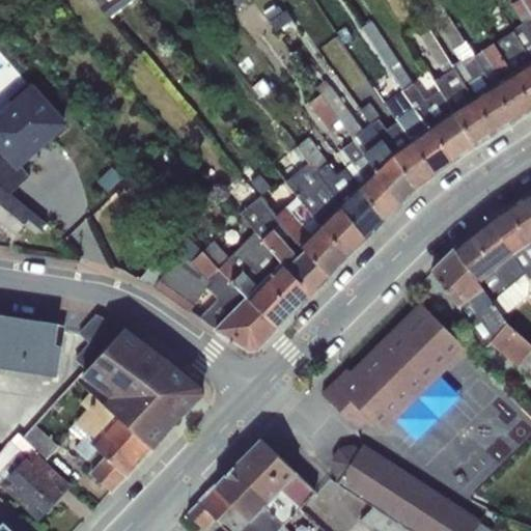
[(94,0),(95,0),(108,18),(131,0),(94,0)]
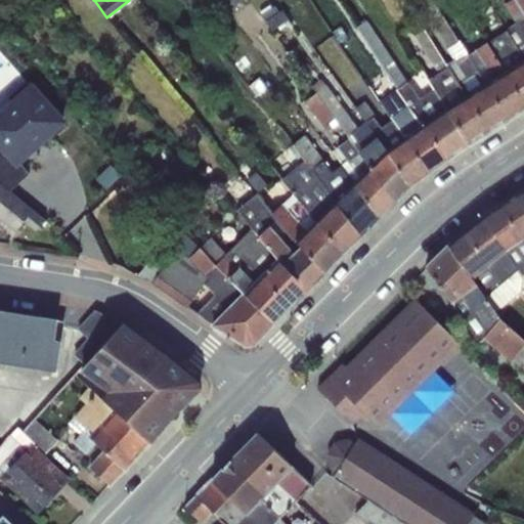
[(486,85),(469,55),(434,0),(422,0),(434,20),(430,23),(455,62),(448,67),(467,97),(486,85)]
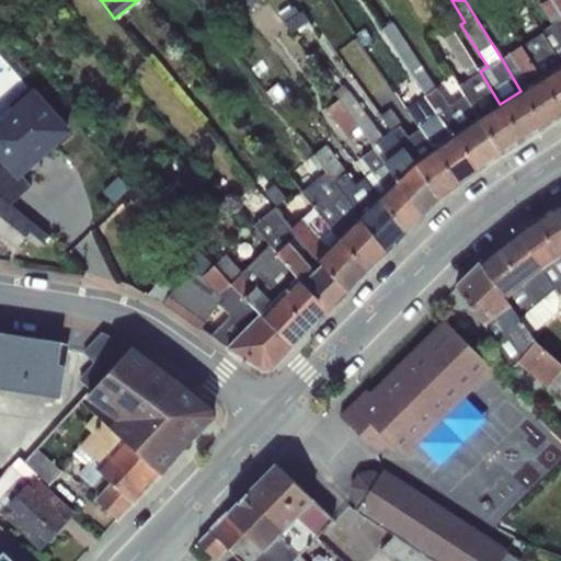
[(521,25),(533,18),(522,0),(510,0),(508,1),(506,2),(521,25)]
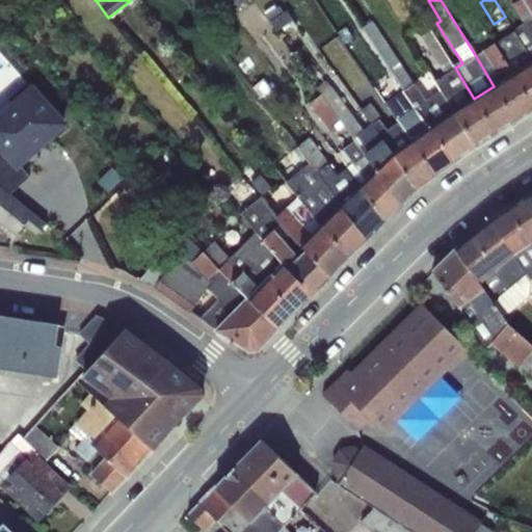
[(531,14),(524,0),(517,0),(511,4),(524,26),(515,31),(531,56),(531,14)]
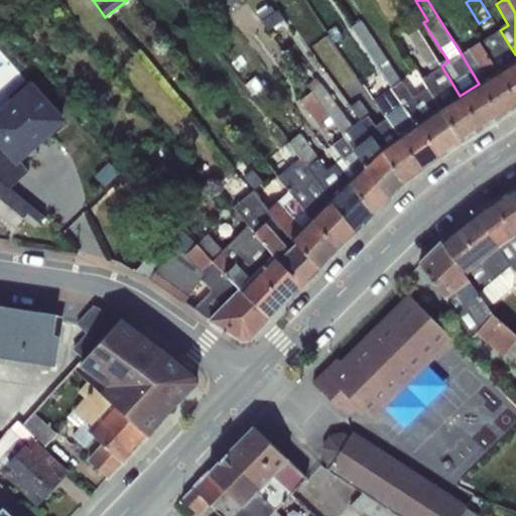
[(92,8),(80,18),(90,29),(101,18),(92,8)]
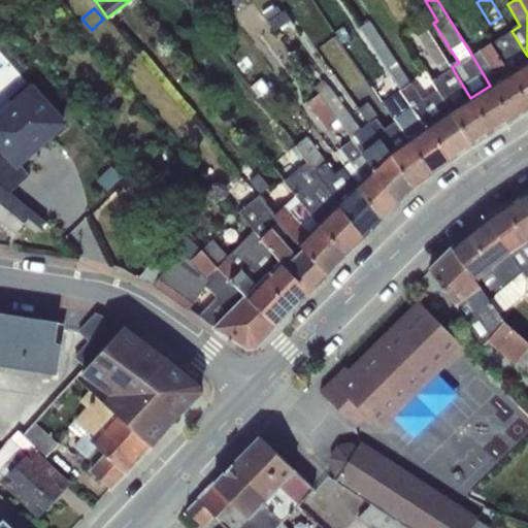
[(284,12),(270,22),(275,30),(290,21),(284,12)]
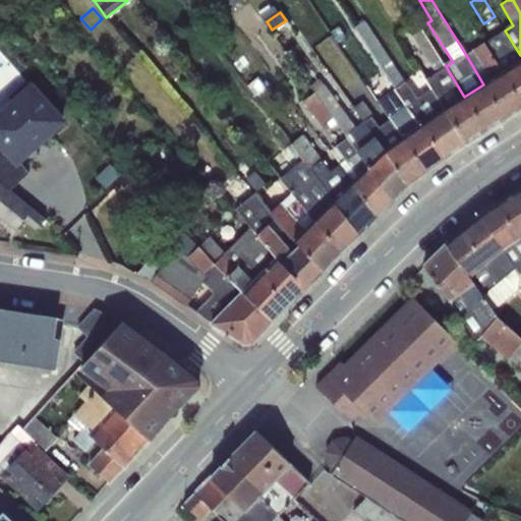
[(491,39),(504,31),(495,16),(483,23),(491,39)]
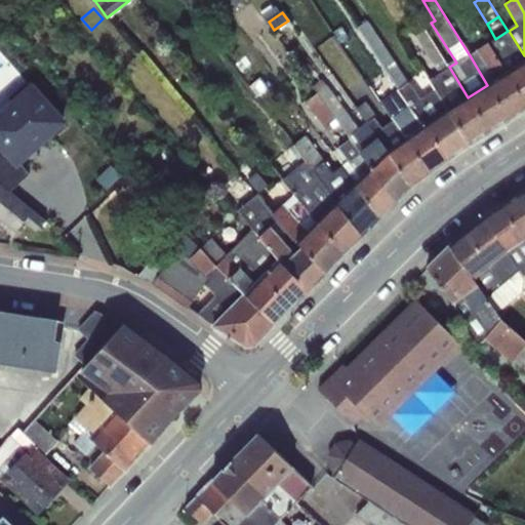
[(449,110),(435,89),(420,101),(405,78),(368,21),(358,28),(403,97),(425,126),(449,110)]
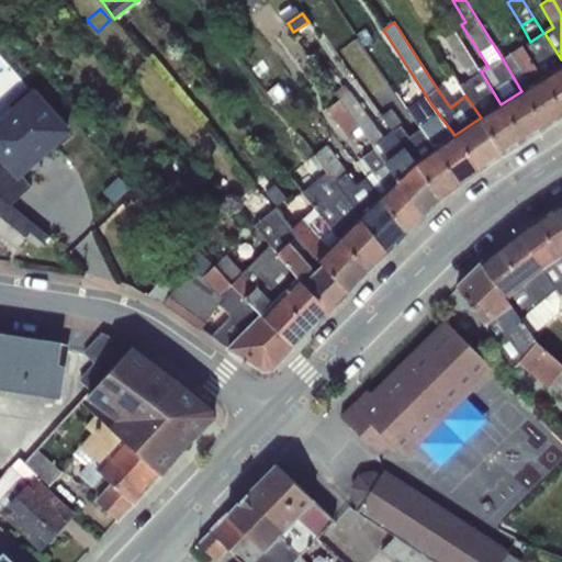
[(501,104),(481,71),(457,32),(446,40),(471,79),(459,86),(465,96),(481,117),(501,104)]
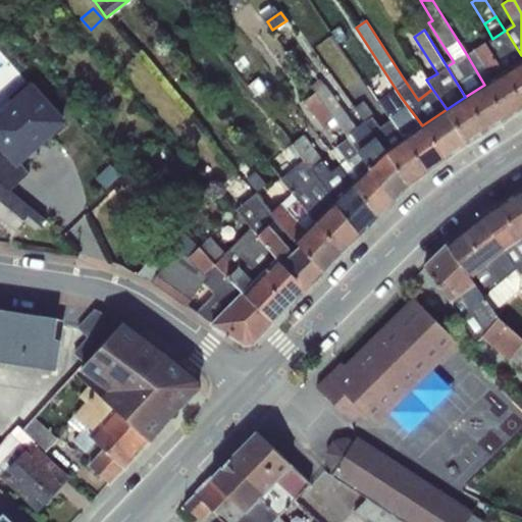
[(521,60),(521,55),(506,31),(505,31),(492,39),(511,67),(521,60)]
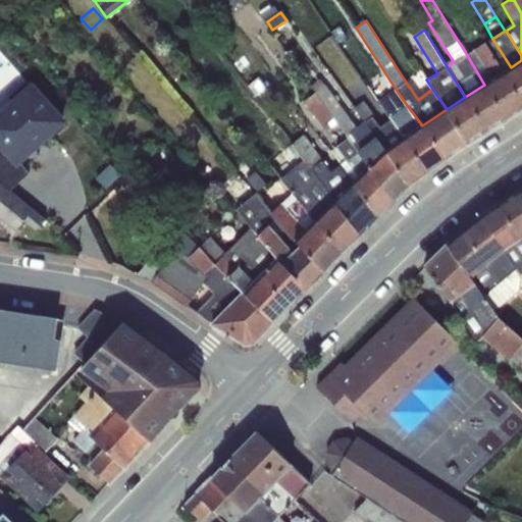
[(511,67),(492,39),(485,43),(504,72),(511,67)]
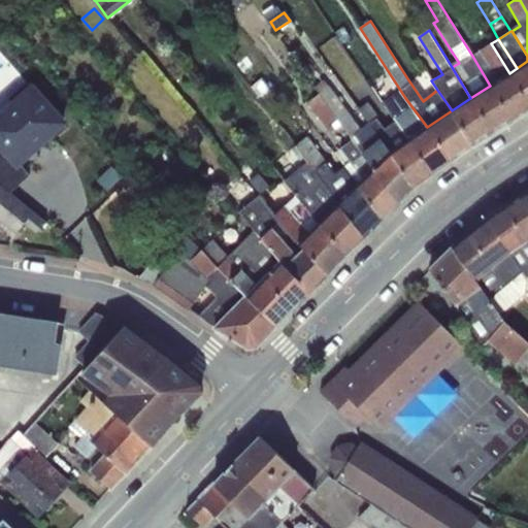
[(509,73),(491,43),(472,56),(490,86),(509,73)]
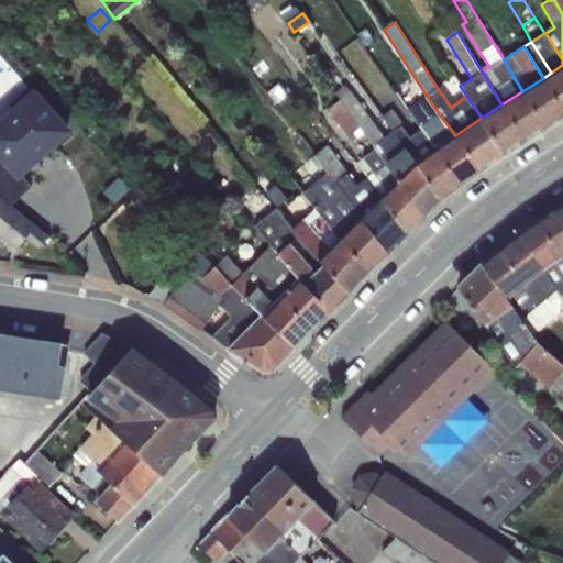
[(562,65),(551,73),(562,91),(562,65)]
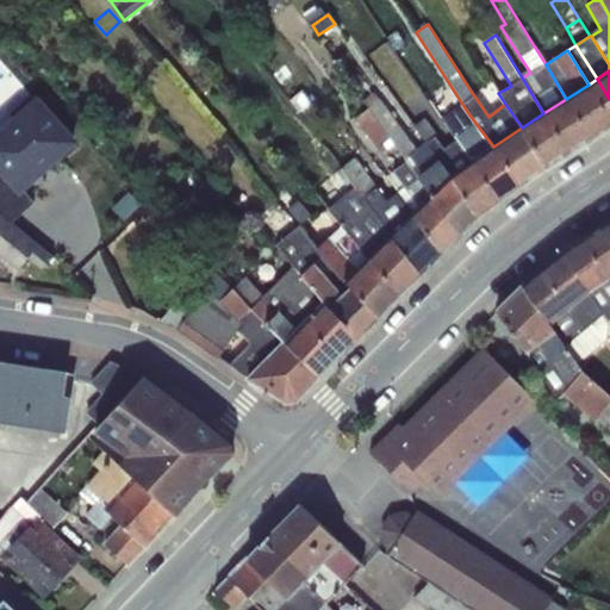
[(566,99),(591,142),(609,129),(609,99),(597,79),(589,85),(566,99)]
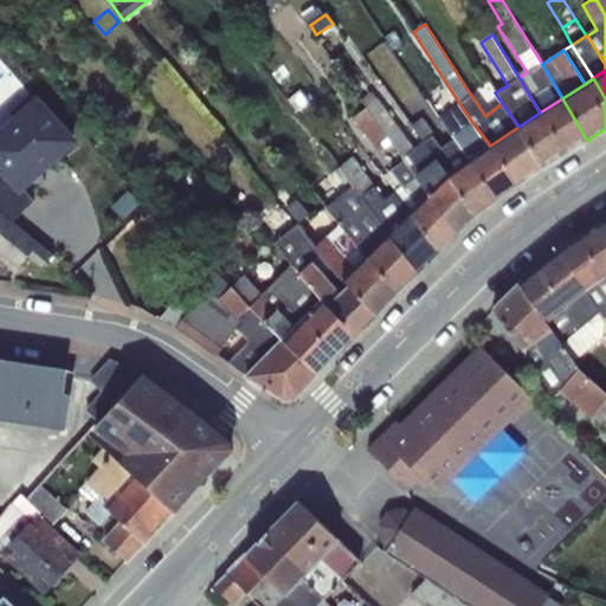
[(300,90),(288,98),(301,115),(313,107),(300,90)]
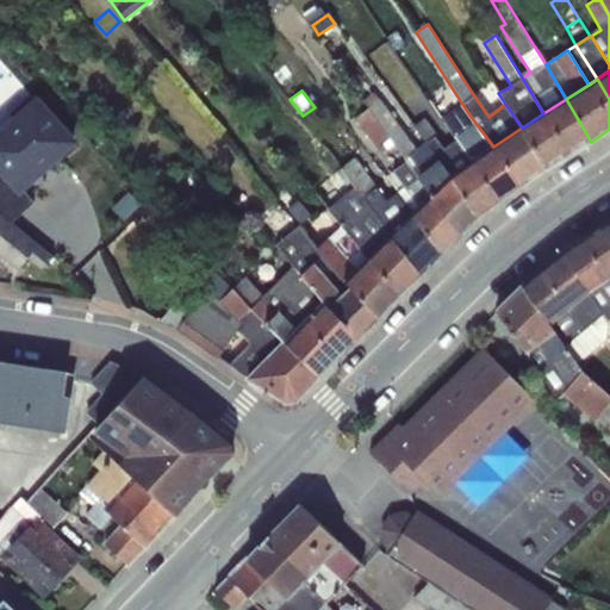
[(437,162),(427,143),(417,150),(379,99),(368,109),(369,110),(356,118),(377,148),(390,137),(408,161),(418,179),(431,195),(452,178),(440,160),(437,162)]
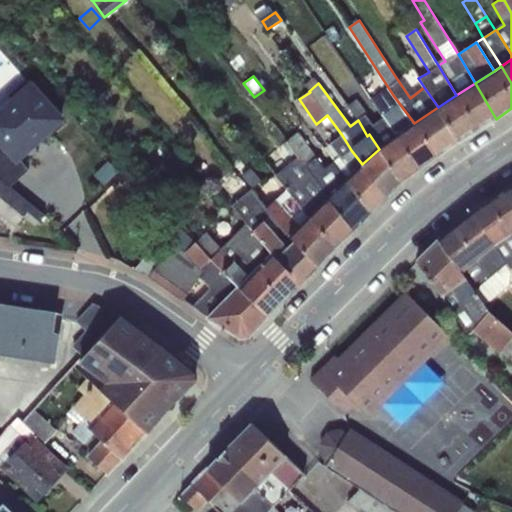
[(456,95),(478,130),(496,119),(475,83),(456,95)]
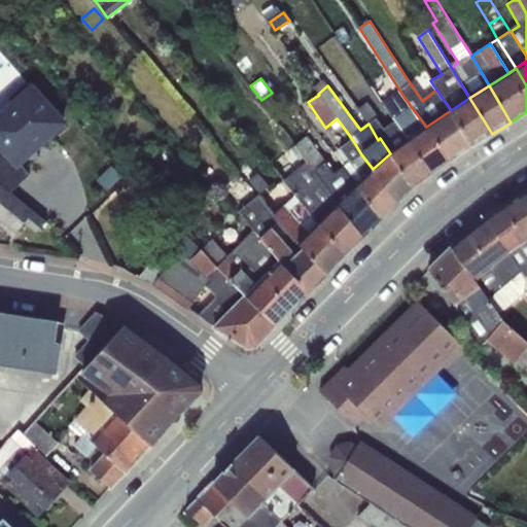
[(426,127),(405,98),(395,105),(389,98),(381,104),(394,121),(408,140),(426,127)]
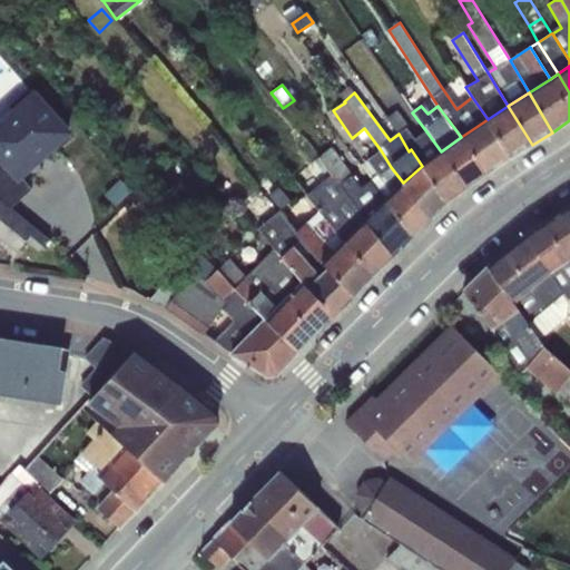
[(488,119),(511,158),(532,145),(508,106),(488,119)]
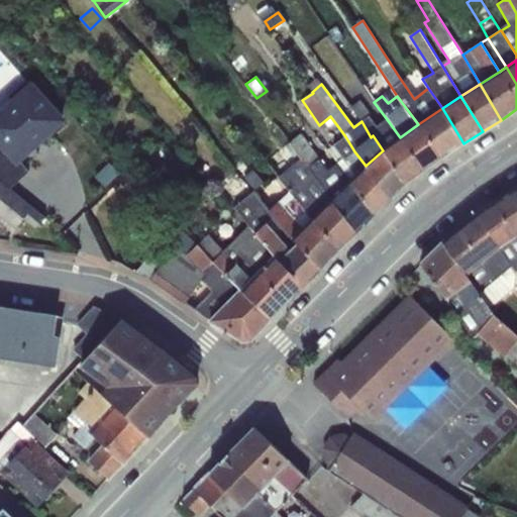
[(400,137),(387,119),(378,128),(370,115),(371,114),(360,100),(351,107),(362,121),(371,137),(373,135),(383,150),(400,137)]
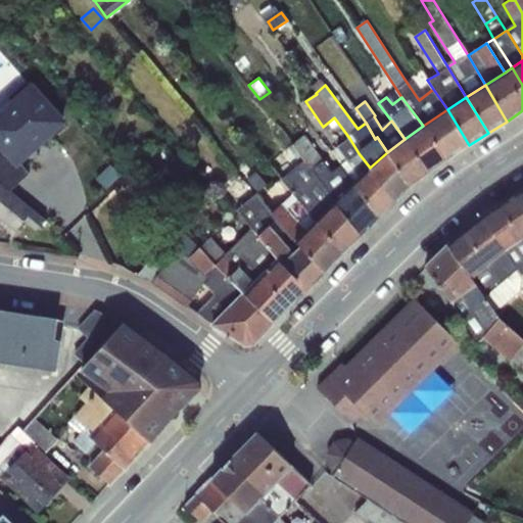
[(423,126),(446,161),(469,145),(447,109),(423,126)]
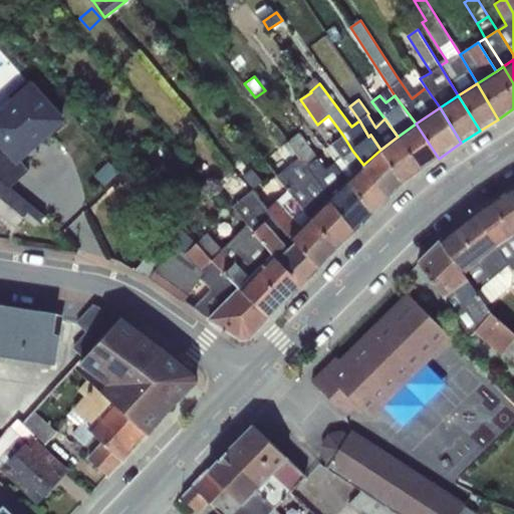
[(398,137),(423,170),(439,159),(416,123),(398,137)]
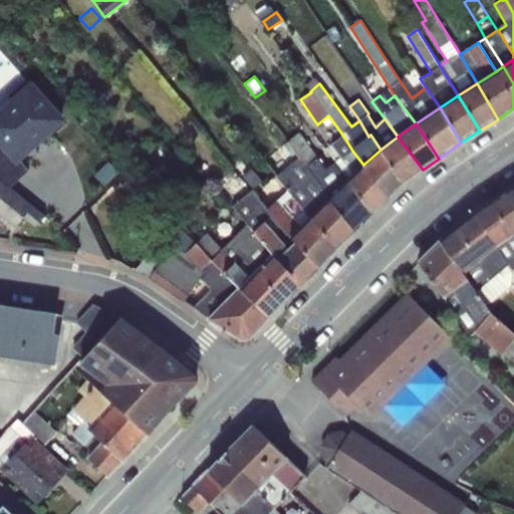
[(330,197),(339,188),(300,133),(288,142),(300,158),(311,174),(330,197)]
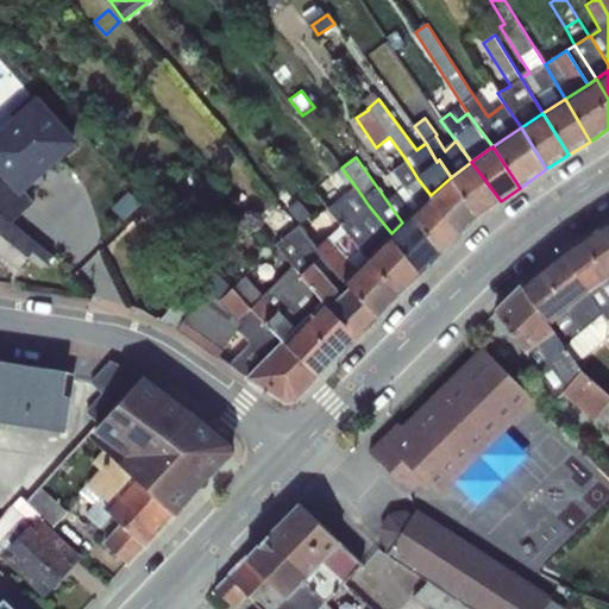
[(431,195),(407,161),(388,176),(412,213),(431,195)]
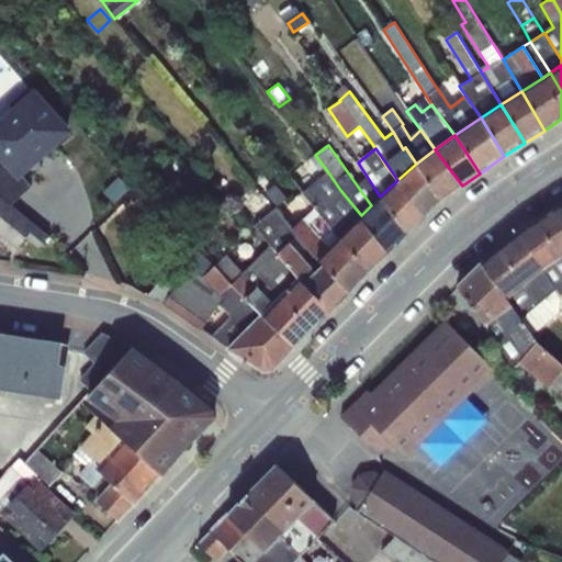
[(416,164),(441,201),(462,186),(435,149),(416,164)]
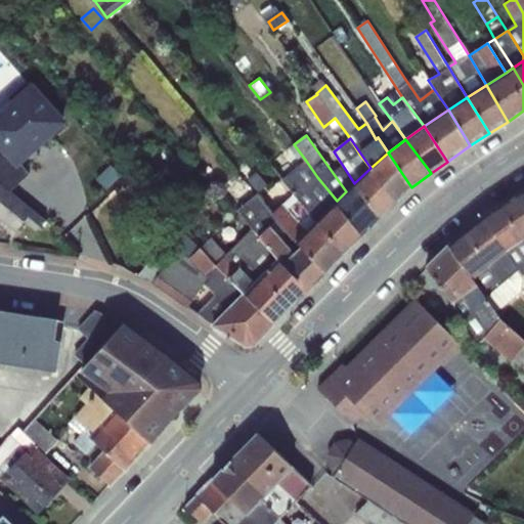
[(370,168),(399,200),(411,187),(388,153),(370,168)]
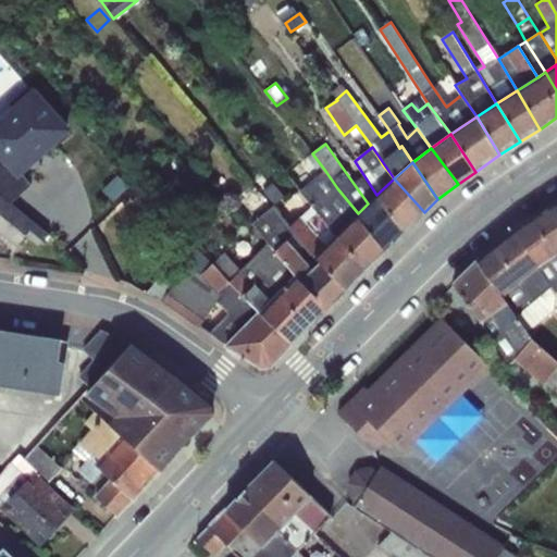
[(262,168),(249,177),(257,187),(269,177),(262,168)]
